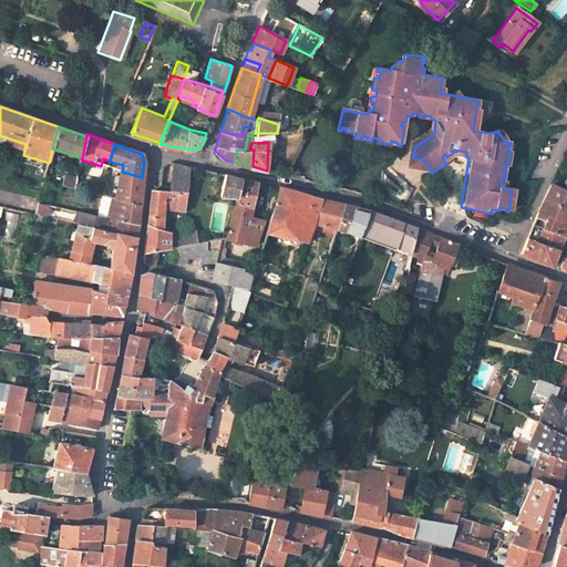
[(413,158),(412,169),(432,173),(423,160),(413,158)]
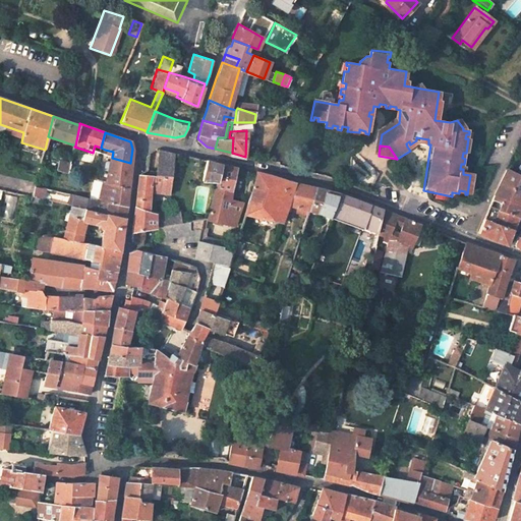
[(105,150),(104,155),(112,158),(113,152),(105,150)]
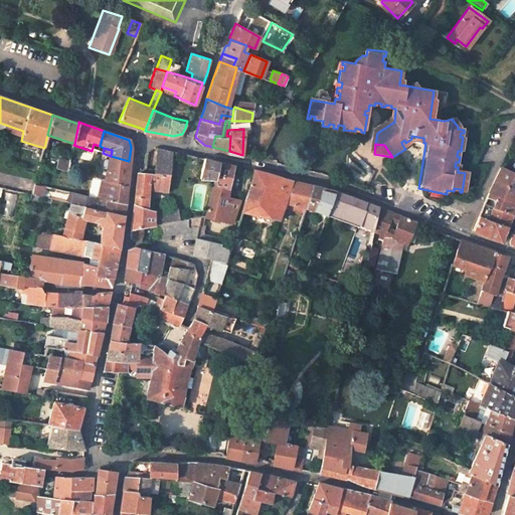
[(137,172),(134,204),(147,208),(148,189),(168,191),(170,152),(156,148),(155,174),(137,172)]
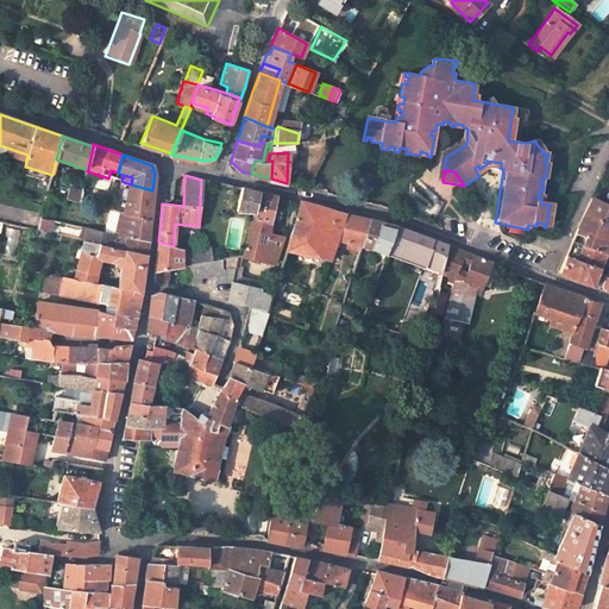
[(127,200),(125,215),(149,223),(152,190),(131,184),(130,192),(124,189),(123,199),(127,200)]
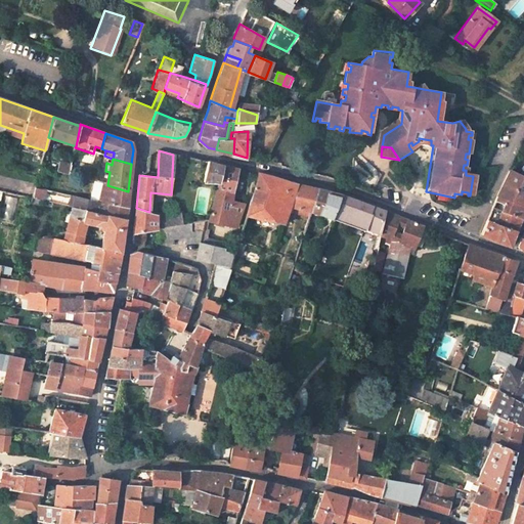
[(209,161),(207,163),(203,181),(219,183),(224,165),(209,161)]
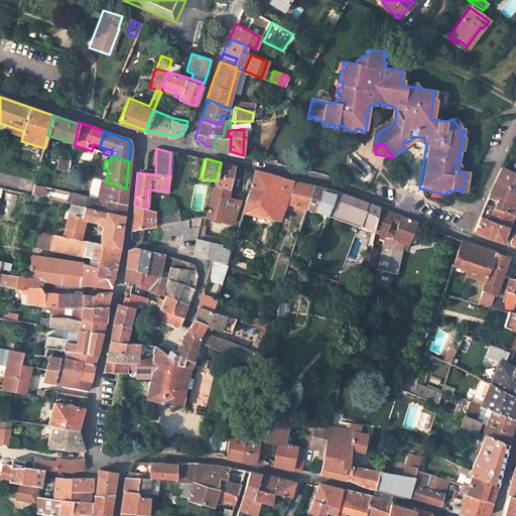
[(70,164),(58,161),(56,170),(68,173),(70,164)]
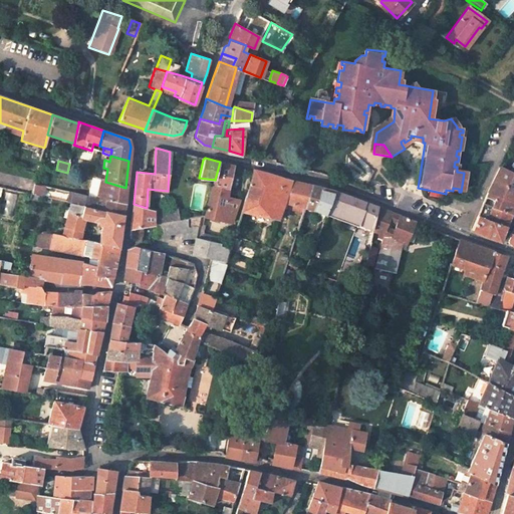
[(220,162),(215,180),(204,216),(229,223),(237,201),(224,197),(234,166),(220,162)]
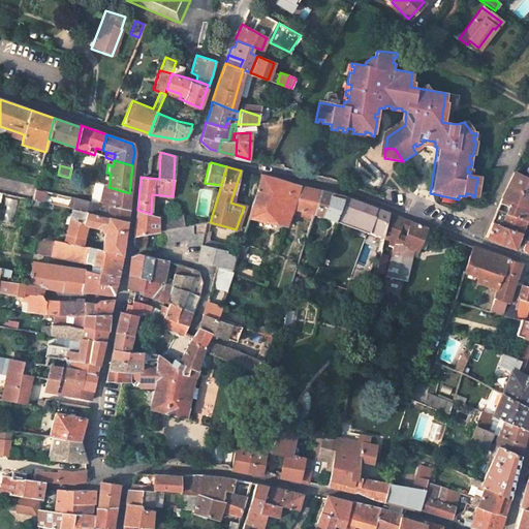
[(76,172),(75,179),(99,185),(101,178),(76,172)]
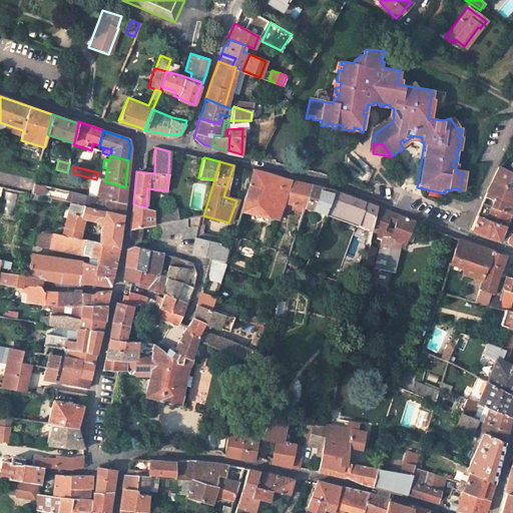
[(512,173),(498,167),(485,191),(512,201),(512,173)]
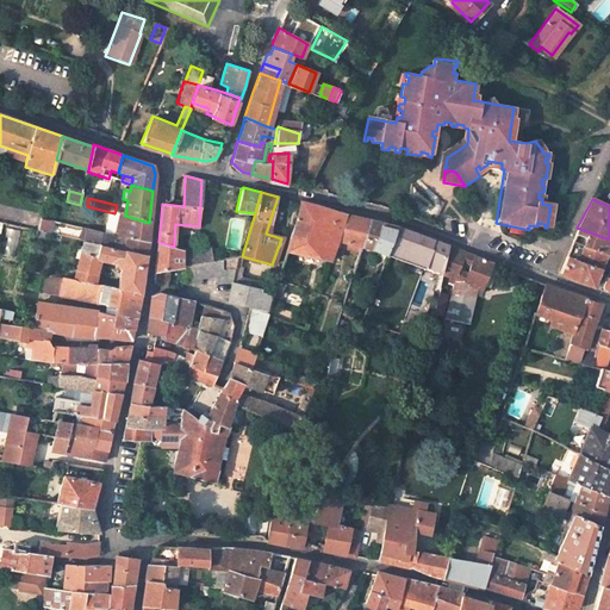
[(329,260),(335,241),(344,213),(300,200),(285,248),(284,250),(329,260)]
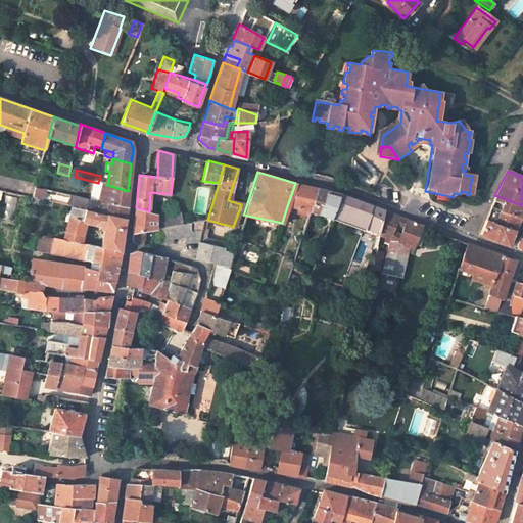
[(35,191),(38,178),(25,174),(24,181),(27,182),(25,189),(35,191)]
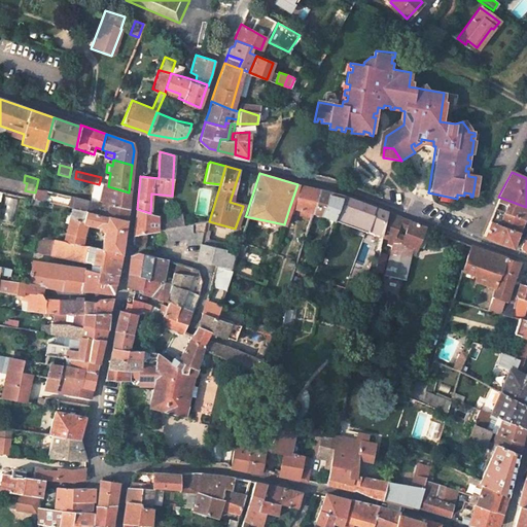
[(0,191),(21,197),(23,187),(1,182),(0,187),(0,191)]
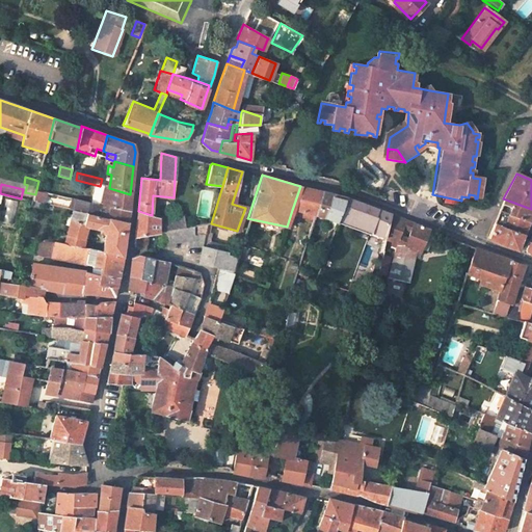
[(315,216),(323,192),(300,186),(292,210),(315,216)]
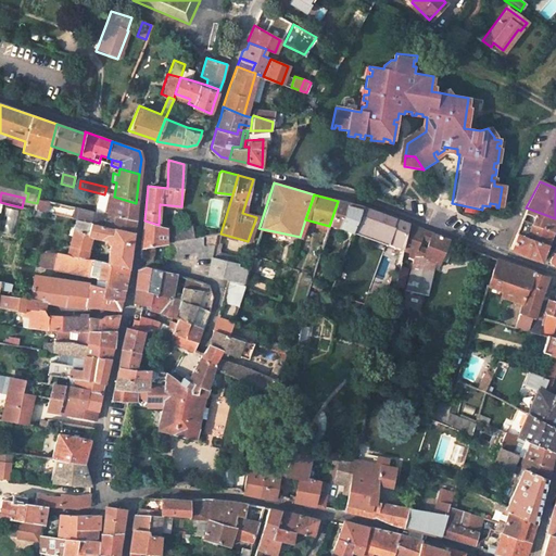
[(109,196),(106,210),(103,210),(103,213),(104,214),(134,222),(136,203),(114,197),(109,196)]
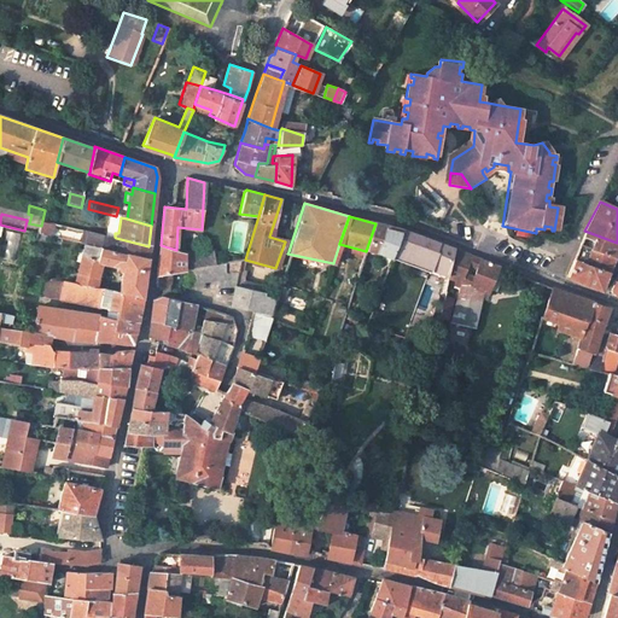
[(377,255),(385,226),(375,223),(366,251),(377,255)]
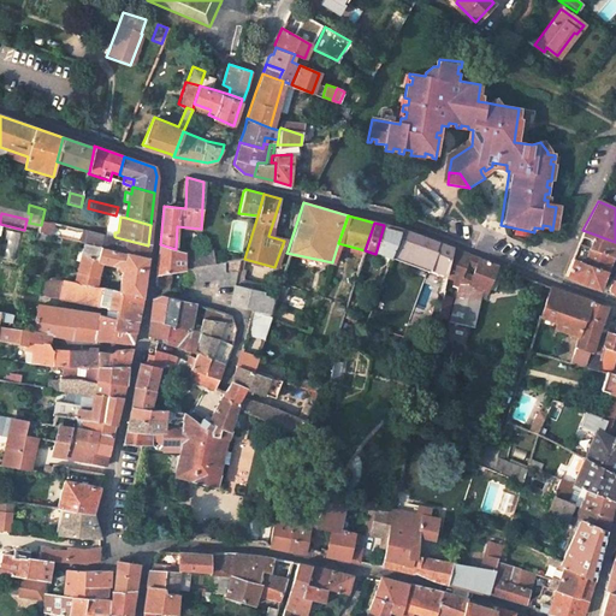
[(400,229),(394,227),(384,225),(375,254),(380,255),(390,258),(391,258),(400,229)]
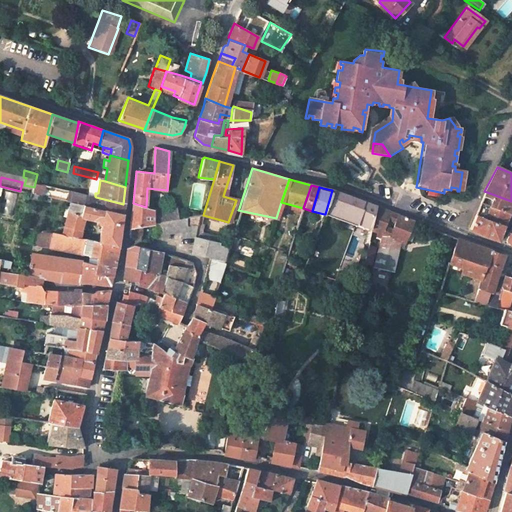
[(370,228),(375,206),(332,190),(325,214),(334,217),(335,215),(370,228)]
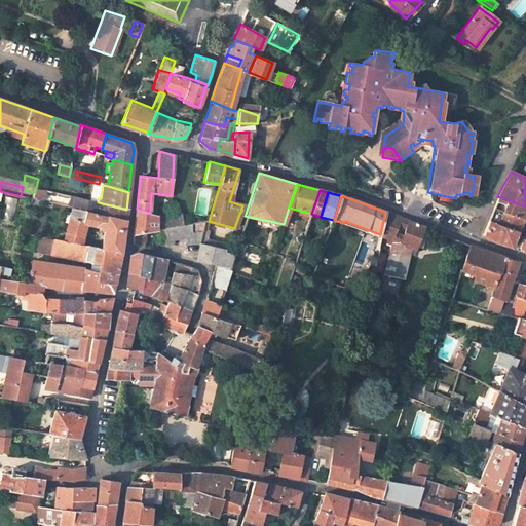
[(525,207),(497,196),(495,201),(503,205),(500,212),(523,219),(525,211),(525,207)]
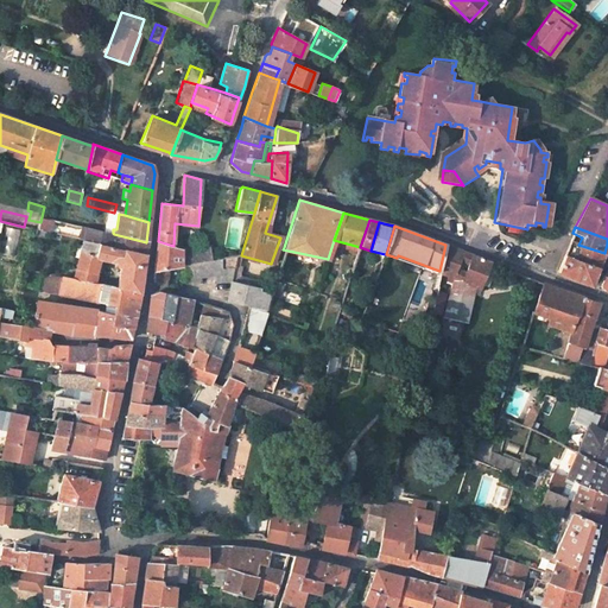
[(87,229),(84,241),(145,258),(146,242),(114,234),(114,235),(87,229)]
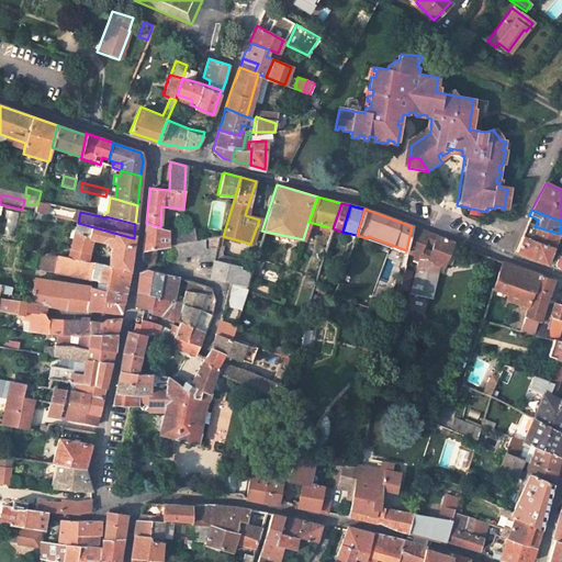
[(538,220),(529,215),(527,223),(535,226),(538,220)]
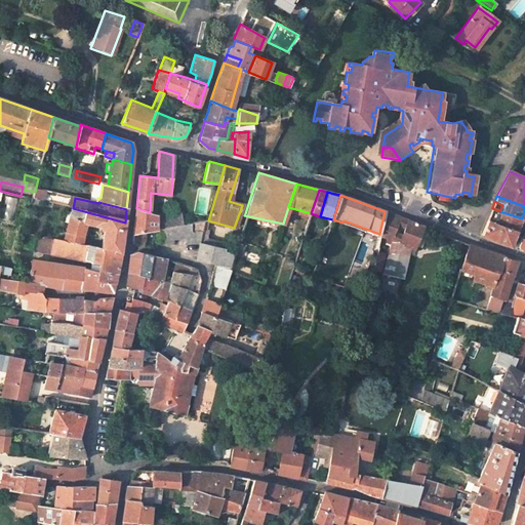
[(125,223),(73,208),(64,241),(82,245),(87,225),(105,229),(102,250),(121,254),(125,223)]
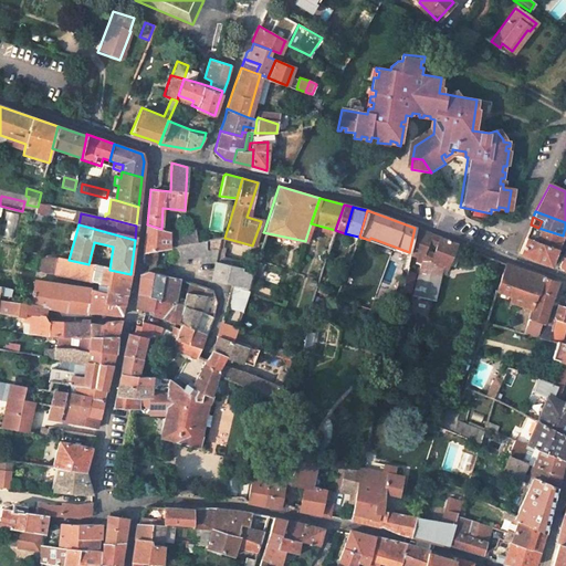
[(169,232),(161,229),(147,224),(144,261),(145,263),(147,265),(155,266),(157,250),(171,248),(169,232)]
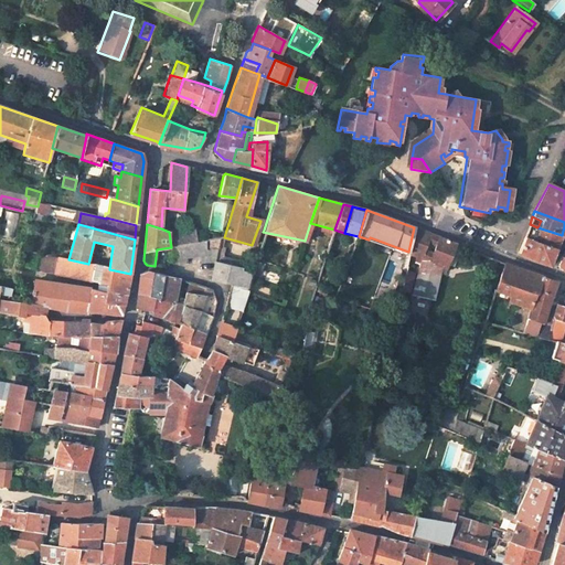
[(562,235),(537,227),(530,224),(529,227),(536,231),(535,236),(528,231),(524,237),(556,248),(562,235)]
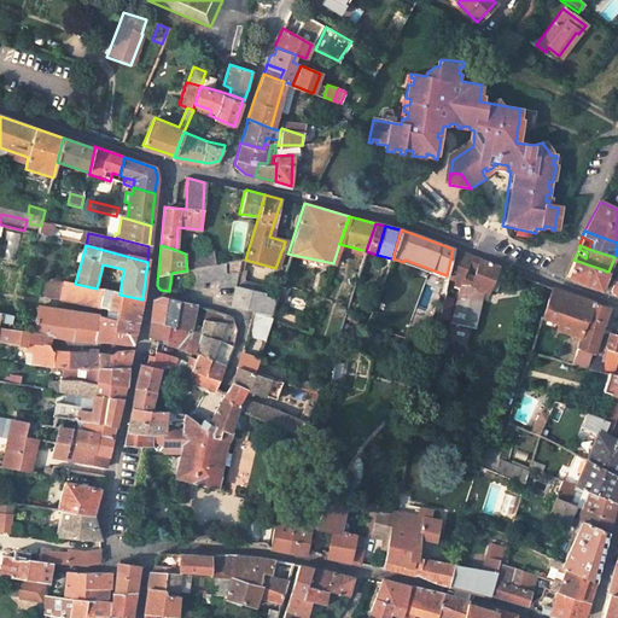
[(466,264),(470,255),(453,249),(447,275),(445,279),(453,281),(453,285),(458,286),(462,272),(466,264)]
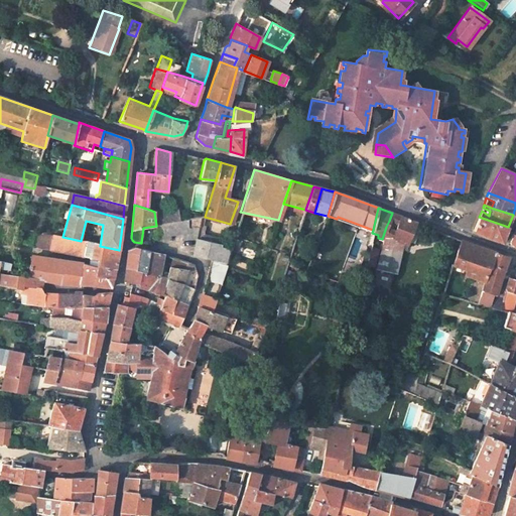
[(158,212),(160,225),(178,222),(177,211),(158,212)]
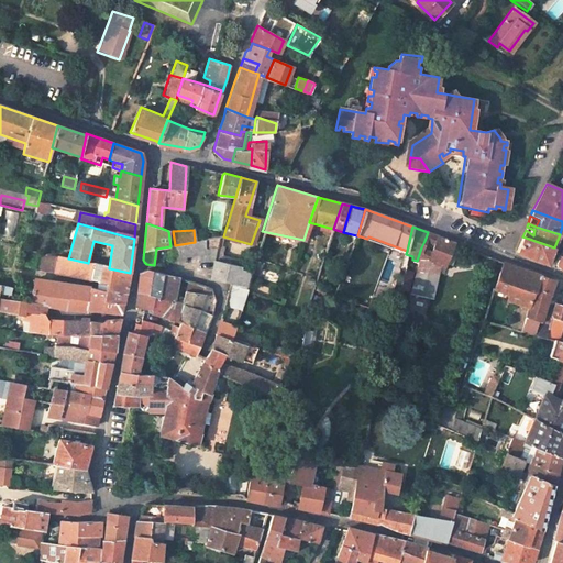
[(442,267),(452,242),(439,236),(428,232),(424,241),(432,244),(430,251),(421,247),(417,261),(416,266),(432,269),(433,263),(442,267)]
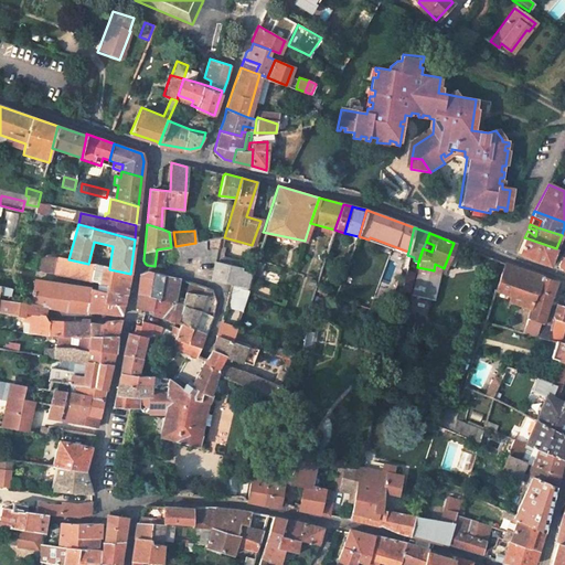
[(520,251),(550,264),(556,248),(524,237),(520,251)]
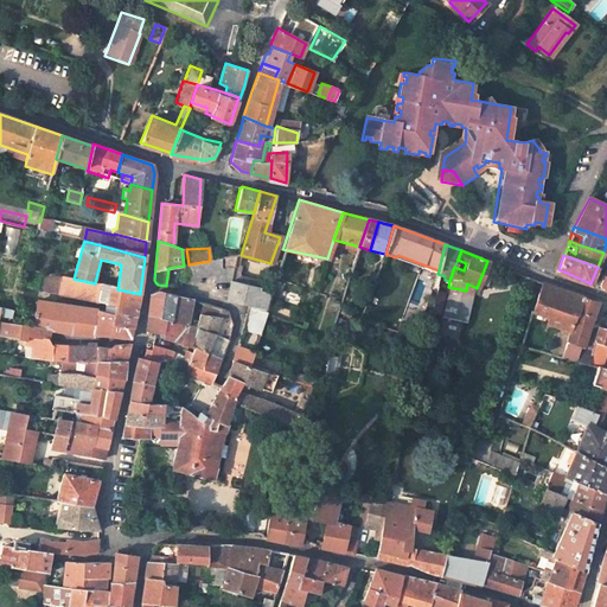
[(236,256),(223,259),(221,259),(222,269),(234,267),(238,266),(236,256)]
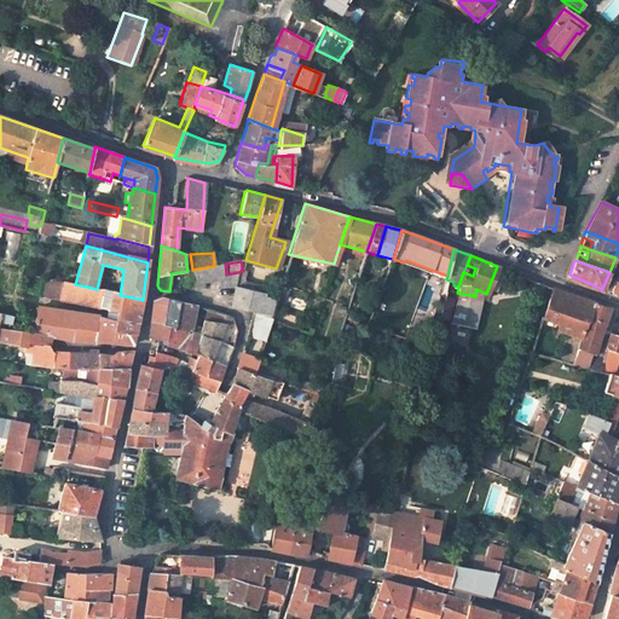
[(223,265),(214,266),(192,270),(189,271),(191,287),(206,285),(206,283),(213,282),(213,279),(220,279),(221,288),(236,285),(238,272),(226,275),(224,275),(223,265)]
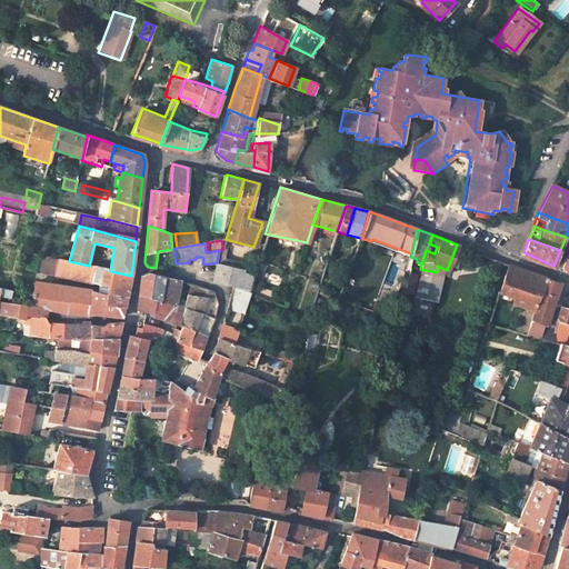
[(238,255),(219,250),(217,262),(235,267),(238,255)]
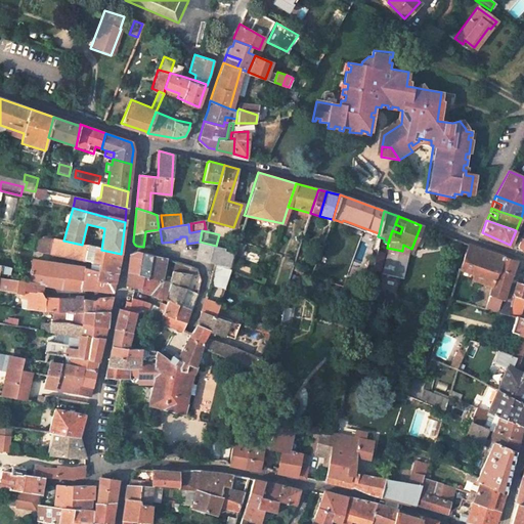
[(121,254),(101,250),(82,245),(63,241),(53,238),(51,253),(100,265),(99,270),(117,274),(121,256),(121,254)]
